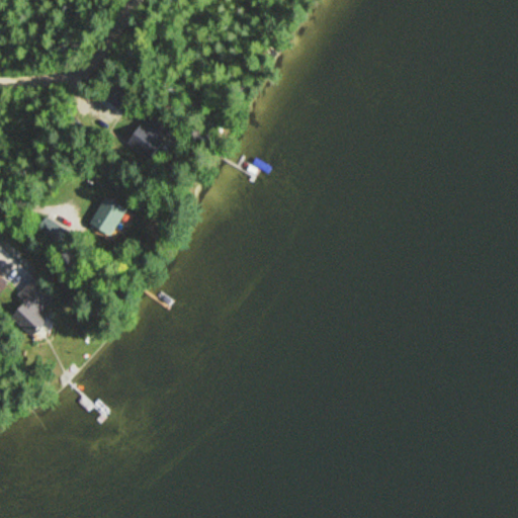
[(125,114),(136,99),(110,82),(100,98),(125,114)]
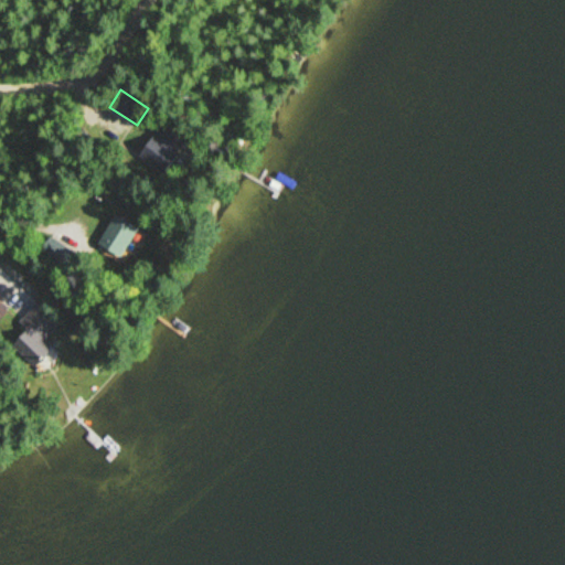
[(179,155),(173,150),(181,141),(163,126),(138,156),(161,176),(179,155)]
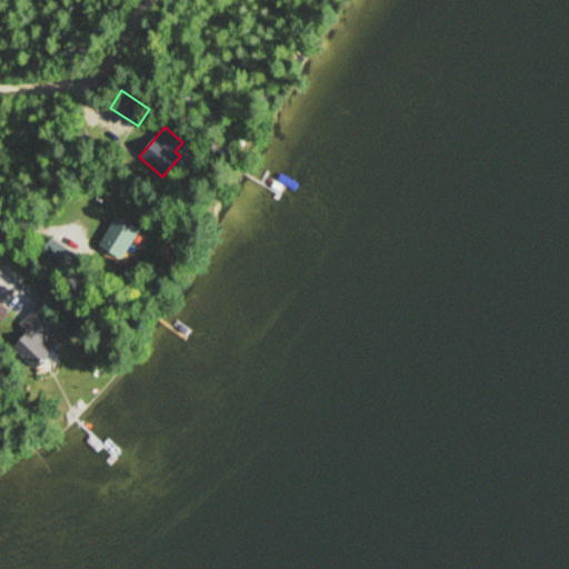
[(120,262),(137,233),(115,219),(97,248),(120,262)]
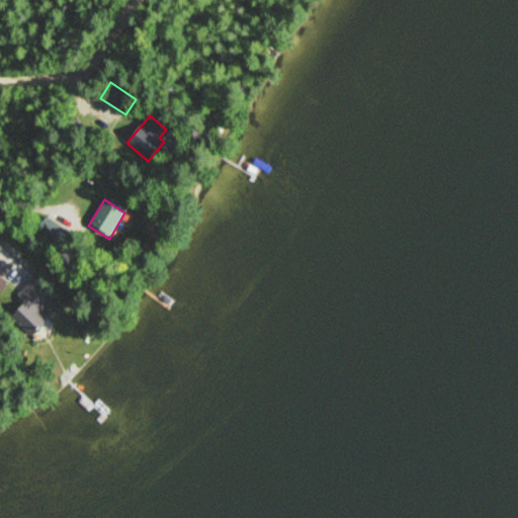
[(57,236),(41,225),(37,231),(53,242),(57,236)]
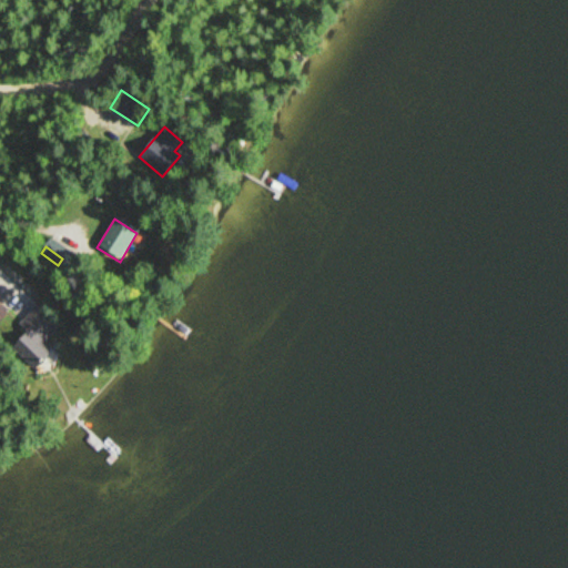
[(0,324),(9,315),(0,305),(0,324)]
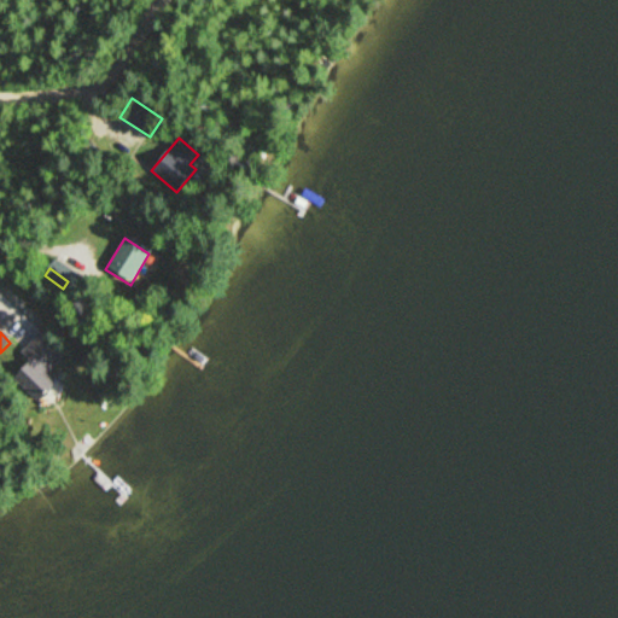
[(62,362),(38,338),(6,368),(29,392),(62,362)]
